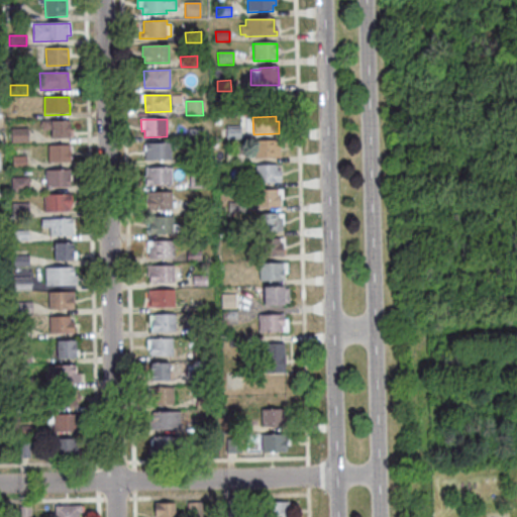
[(70,121),(71,139),(52,139),(52,130),(41,131),(41,121),(70,121)]
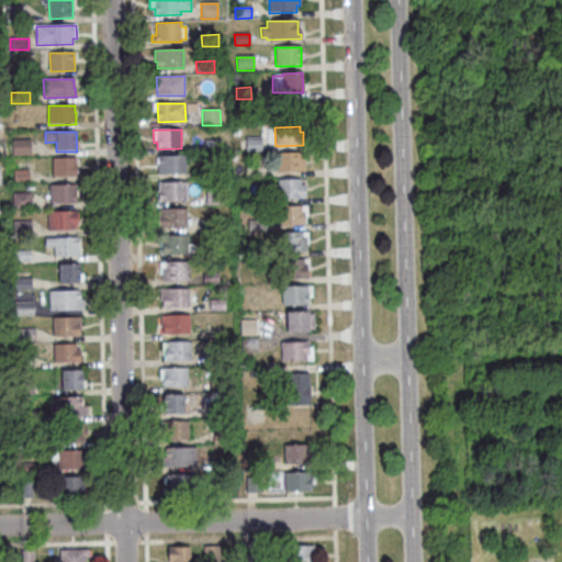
[(246,153),(246,138),(261,138),(262,152),(246,153)]
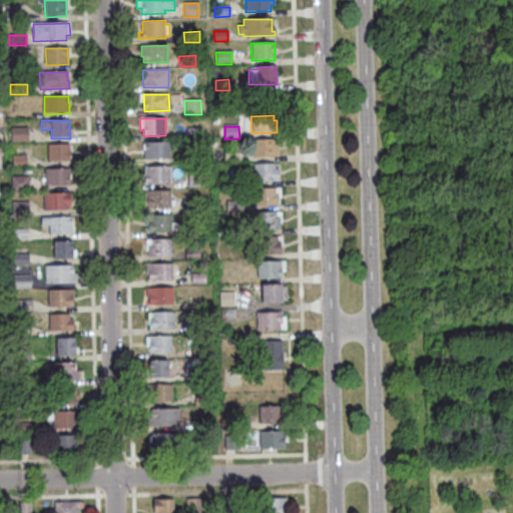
[(11,128),(28,127),(28,142),(11,143),(11,128)]
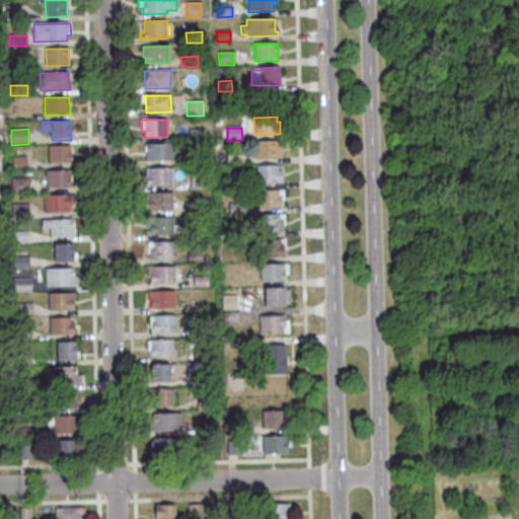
[(205,130),(205,140),(189,140),(189,130),(205,130)]
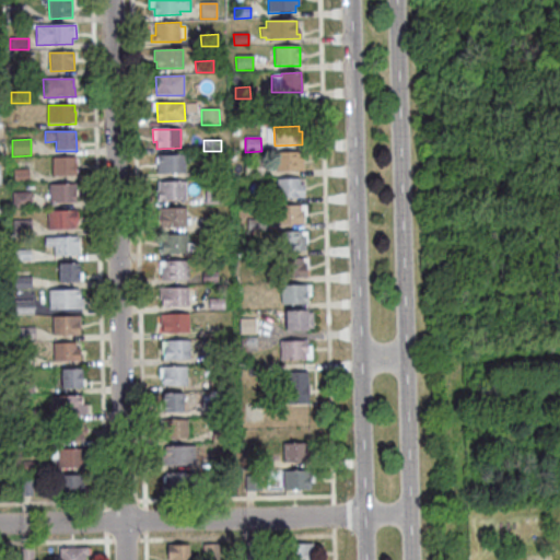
[(303,158),(304,172),(300,172),(277,172),(276,153),(299,152),(299,158),(303,158)]
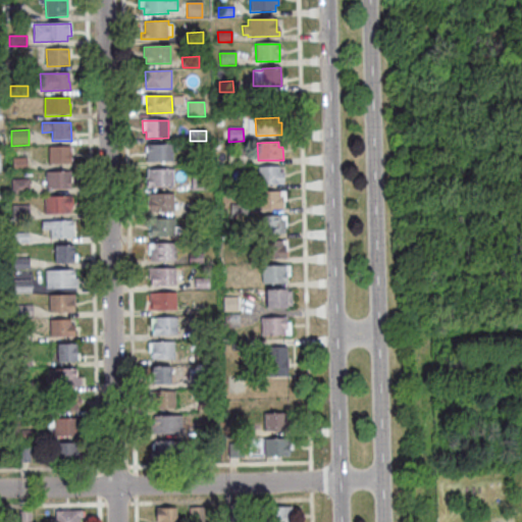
[(148,153),(148,145),(172,145),(173,162),(147,162),(146,153),(148,153)]
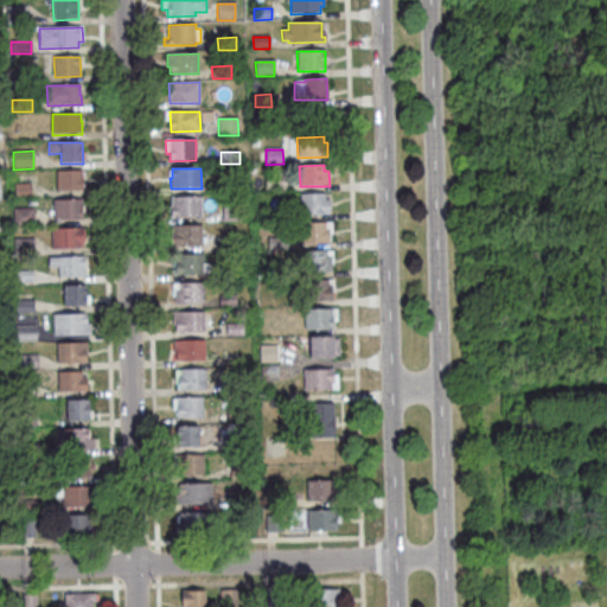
[(56,172),(82,171),(83,191),(57,192),(56,172)]
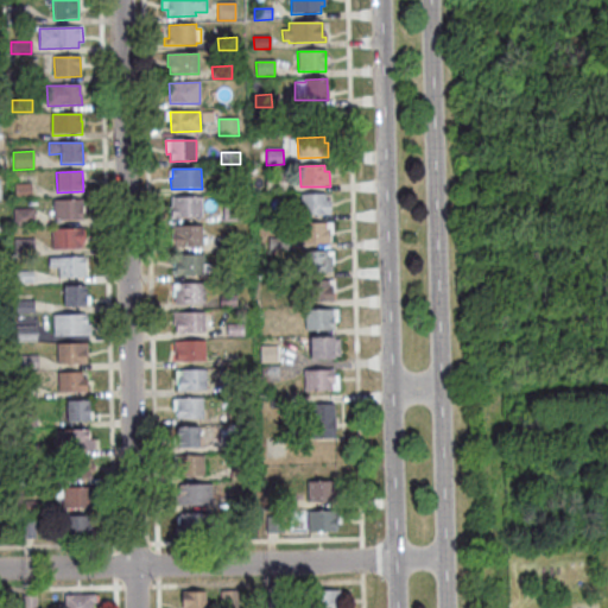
[(266,191),(265,173),(286,173),(286,191),(266,191)]
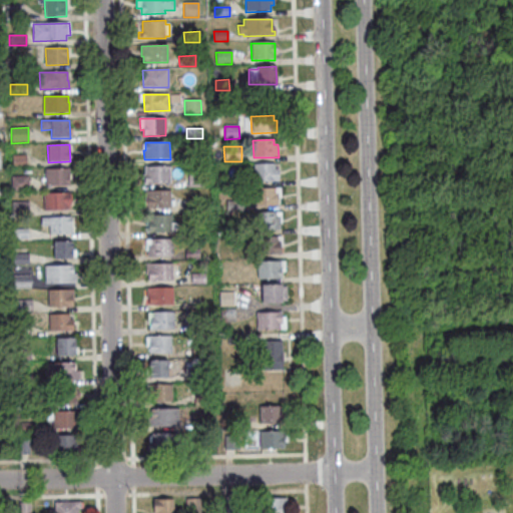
[(188,153),(202,152),(203,162),(188,162),(188,153)]
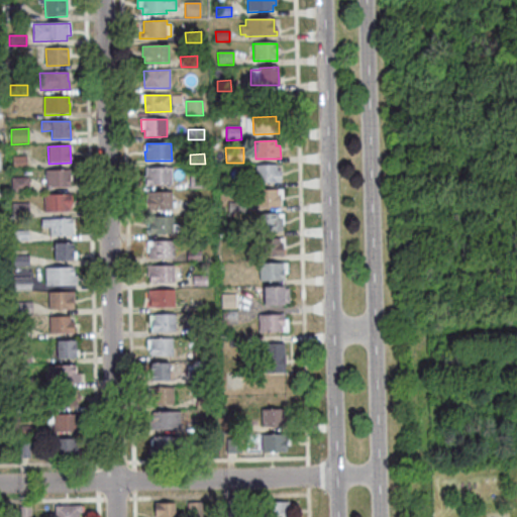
[(27,157),(27,168),(13,169),(12,158),(27,157)]
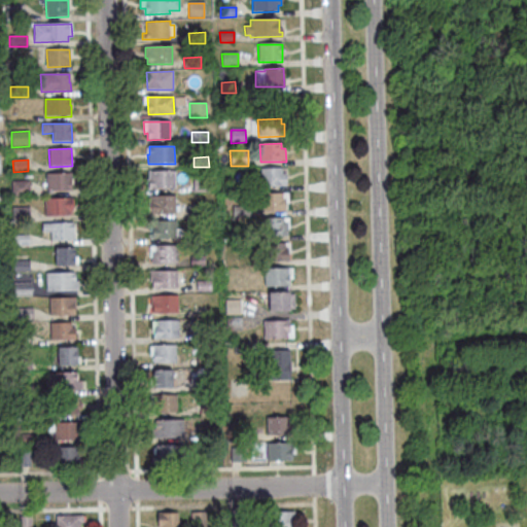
[(259,169),(281,169),(282,174),(285,174),(286,186),(260,187),(259,169)]
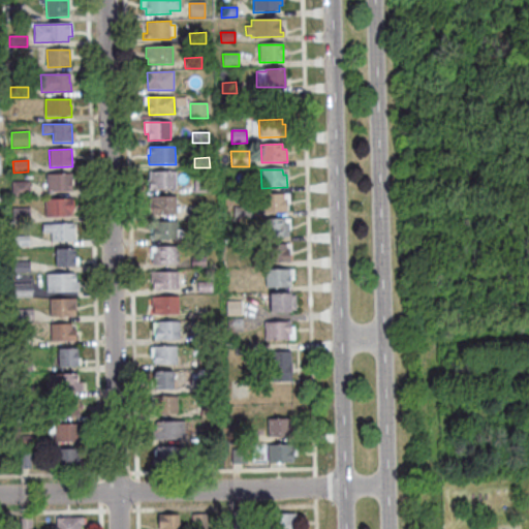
[(150,190),(149,180),(150,180),(150,173),(176,172),(177,189),(150,190)]
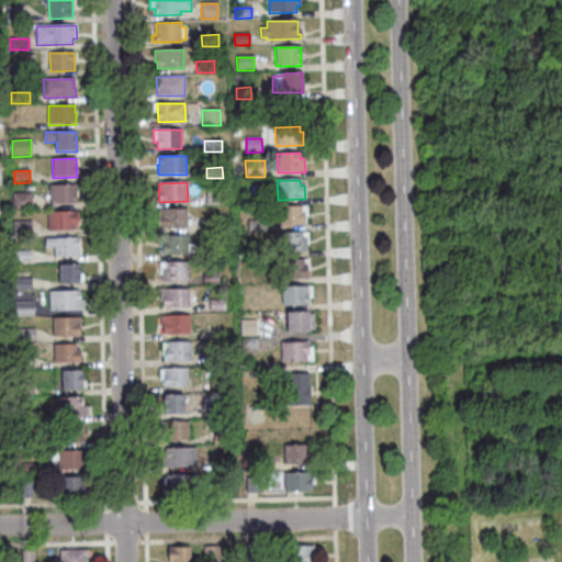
[(49,186),(76,186),(77,203),(51,204),(49,186)]
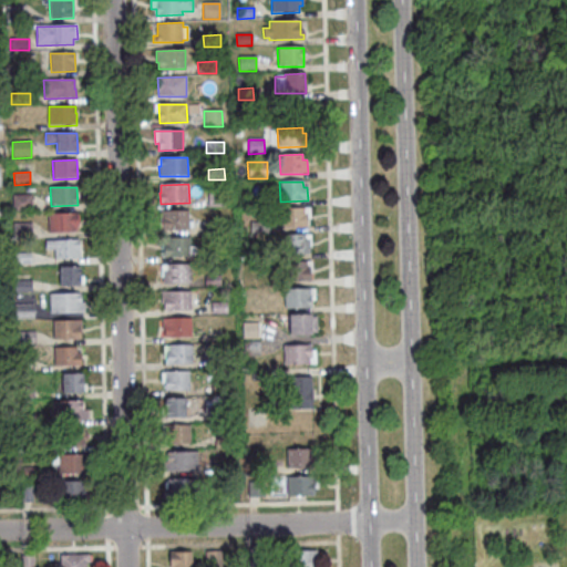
[(12,196),(32,195),(32,212),(13,212),(12,196)]
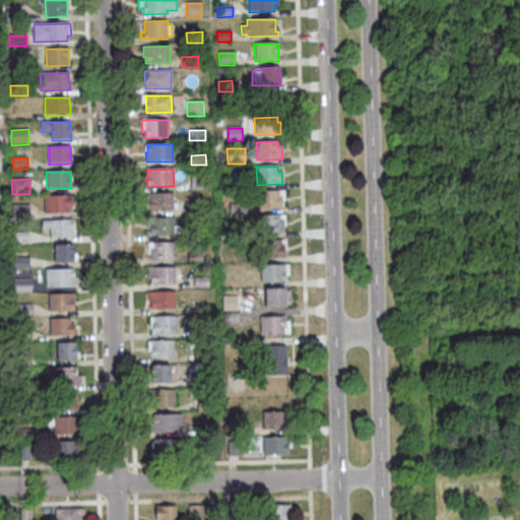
[(190,180),(206,179),(206,190),(190,191),(190,180)]
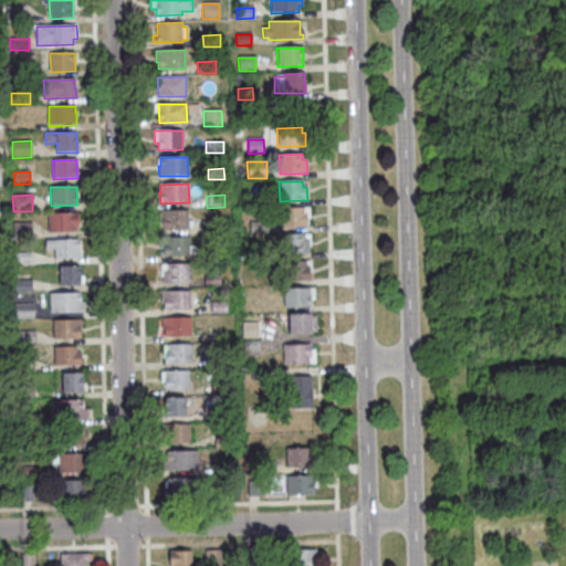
[(280,209),(308,208),(310,220),(306,220),(306,227),(281,228),(280,209)]
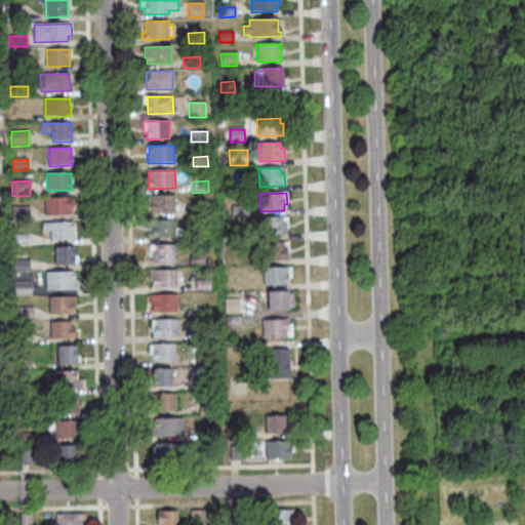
[(149,196),(175,195),(175,213),(149,214),(149,196)]
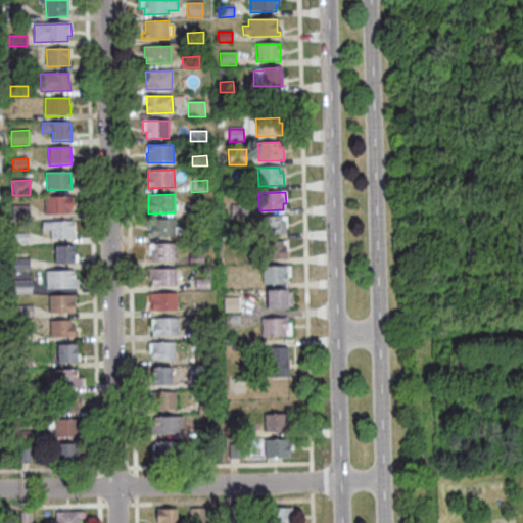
[(69,211),(69,215),(45,216),(44,198),(72,197),(73,211),(69,211)]
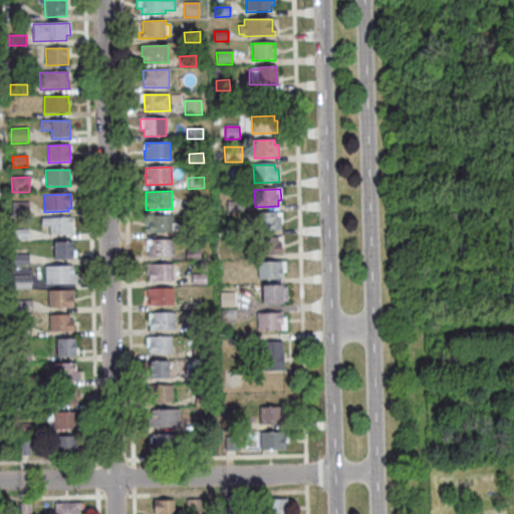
[(184,202),(201,201),(201,212),(184,212),(184,202)]
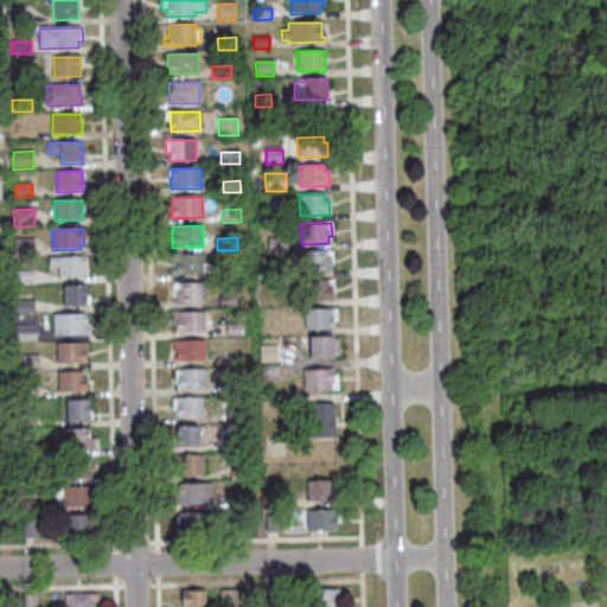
[(287,237),(287,249),(268,250),(268,238),(287,237)]
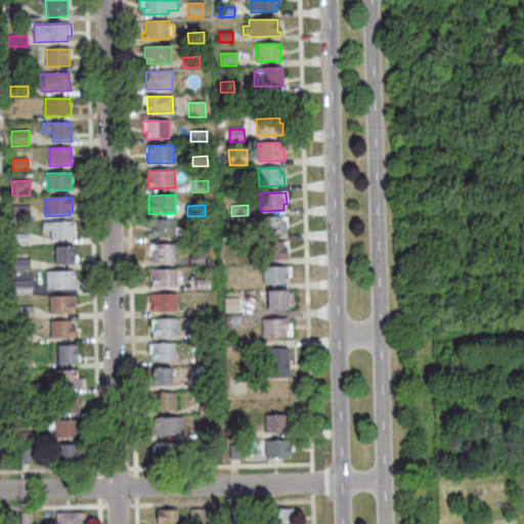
[(30,207),(30,220),(15,220),(14,207),(30,207)]
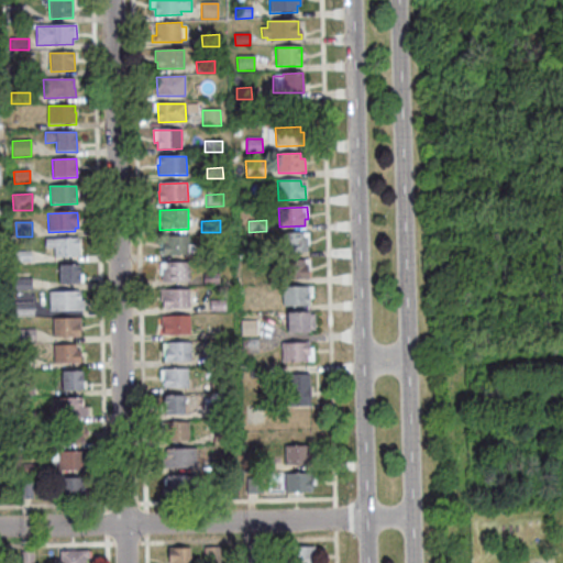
[(308,245),(308,252),(280,253),(280,234),(309,233),(310,245),(308,245)]
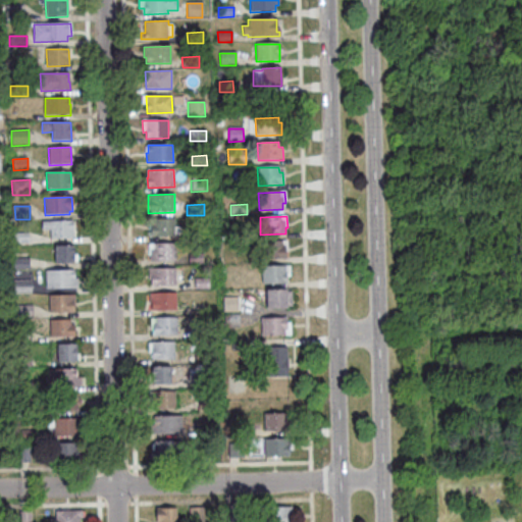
[(151,237),(151,225),(154,225),(154,219),(174,219),(174,237),(151,237)]
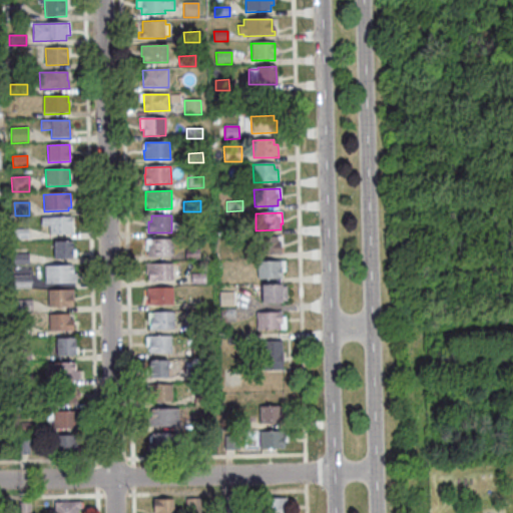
[(50,226),(41,226),(41,218),(72,217),(72,234),(50,234),(50,226)]
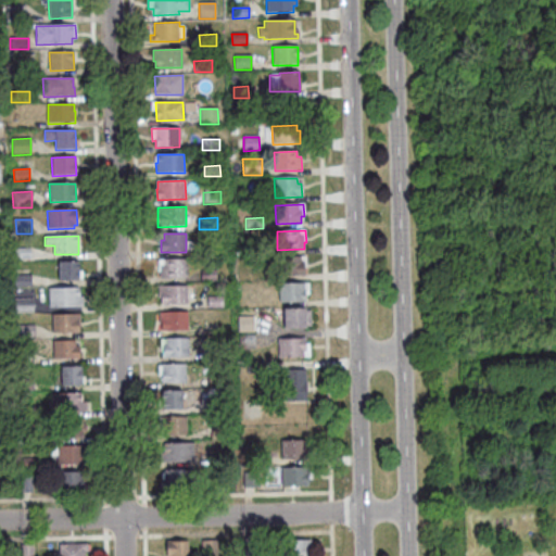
[(224,244),(224,256),(212,256),(211,245),(224,244)]
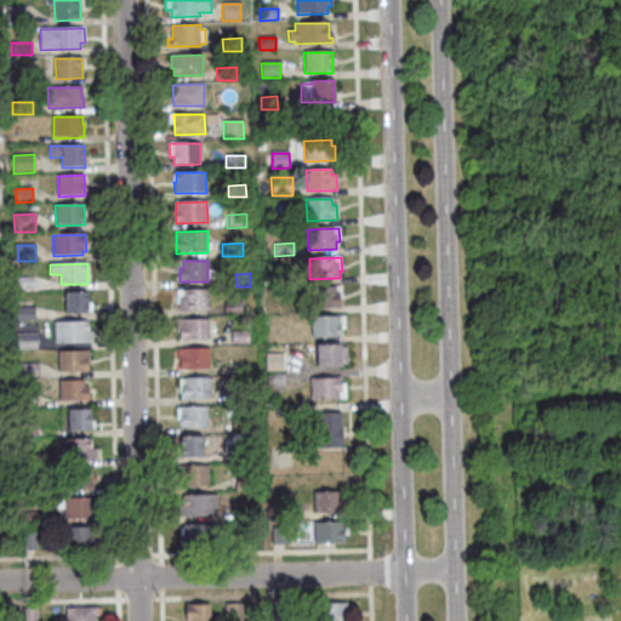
[(277,273),(296,273),(296,284),(277,285),(277,273)]
